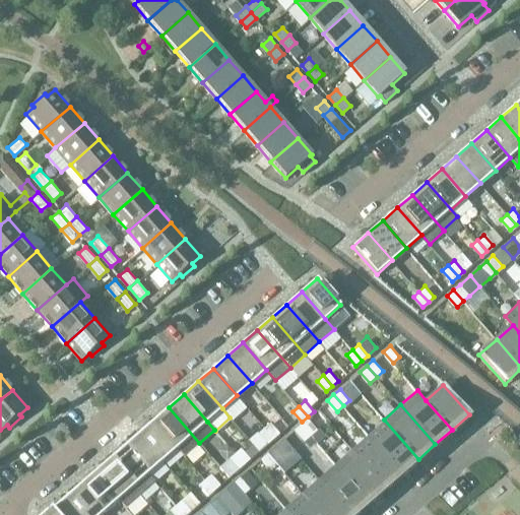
[(154,421),(178,447),(185,455),(199,443),(169,407),(154,421)]
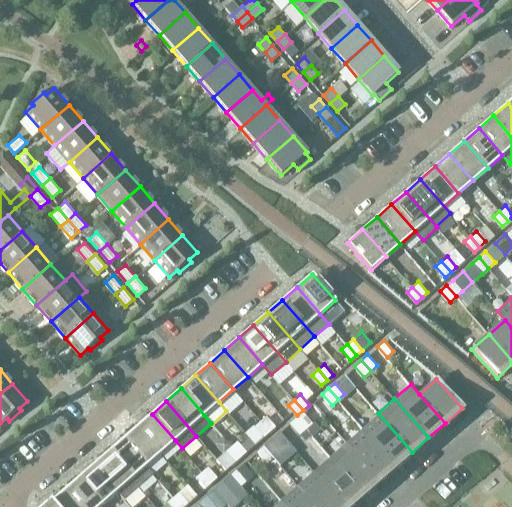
[(302,411),(296,417),(306,428),(312,422),(302,411)]
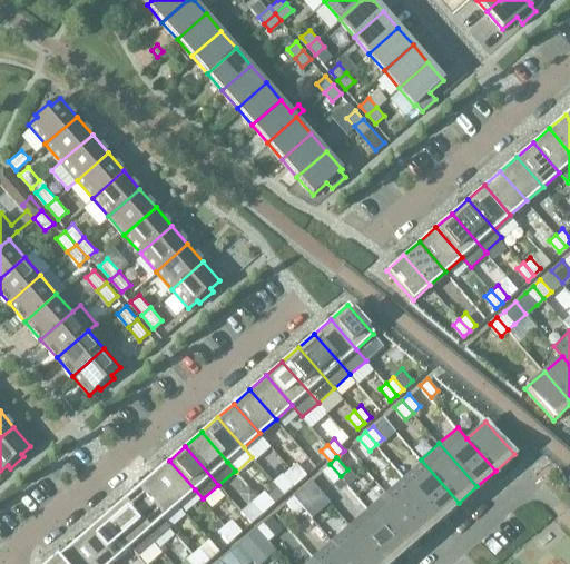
[(421,459),(403,475),(441,518),(459,503),(421,459)]
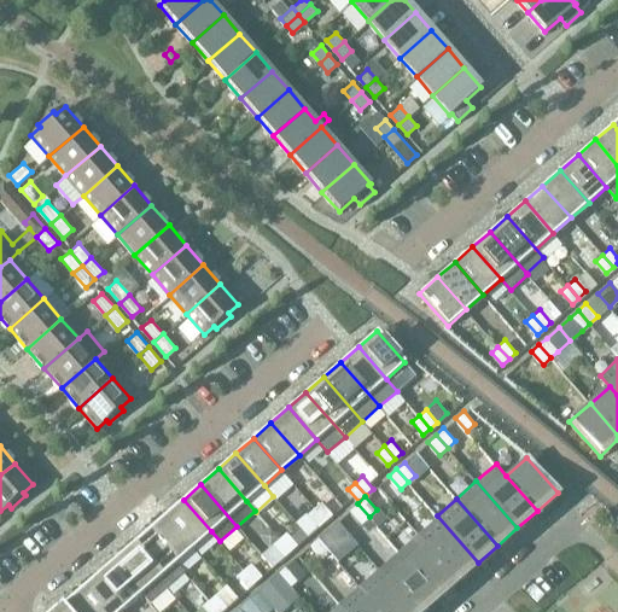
[(184,500),(165,514),(194,547),(211,531),(184,500)]
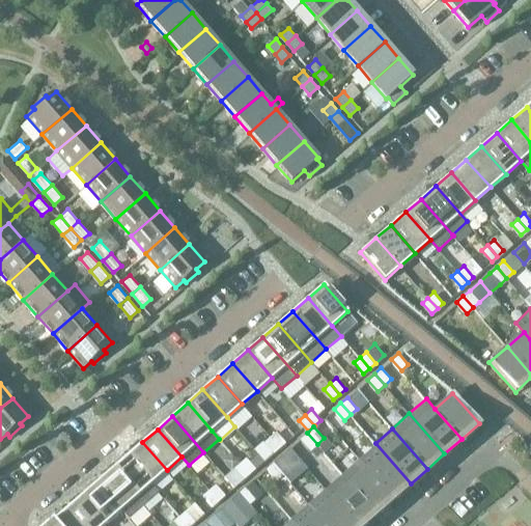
[(276,431),(270,436),(279,447),(285,441),(276,431)]
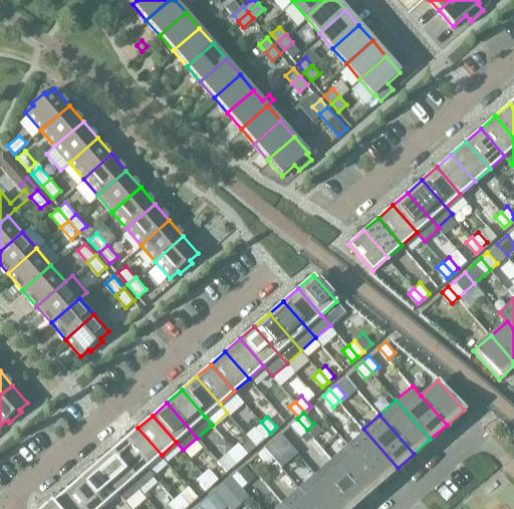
[(307,430),(297,419),(290,424),(300,435),(307,430)]
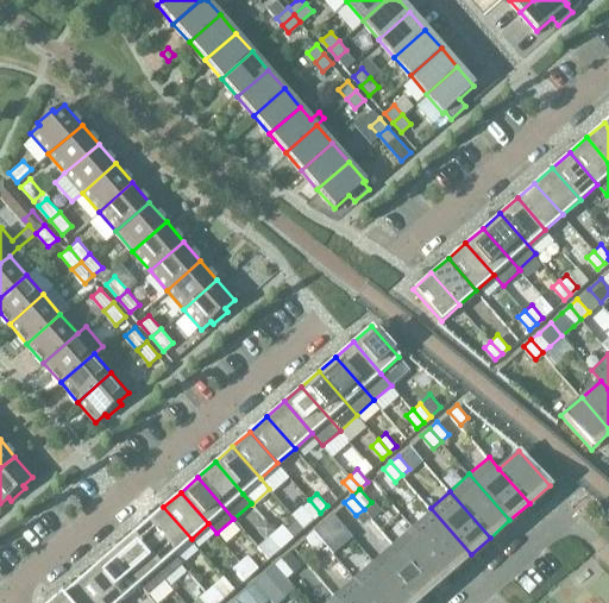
[(320,513),(309,500),(302,506),(313,519),(320,513)]
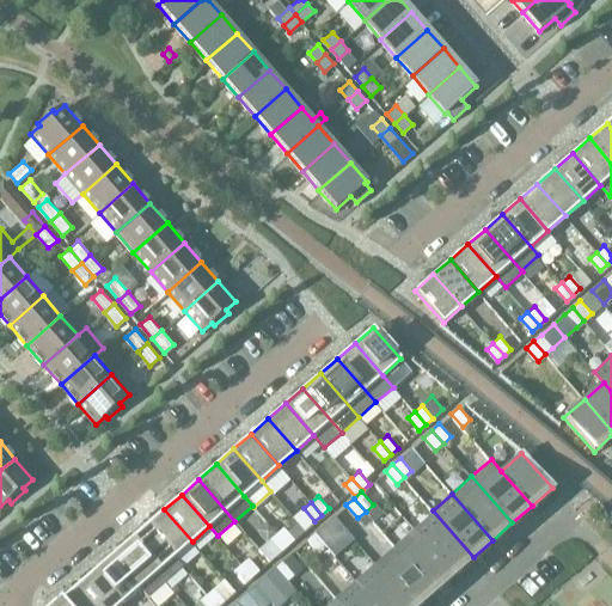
[(373,505),(366,512),(372,519),(383,510),(375,503),(373,505)]
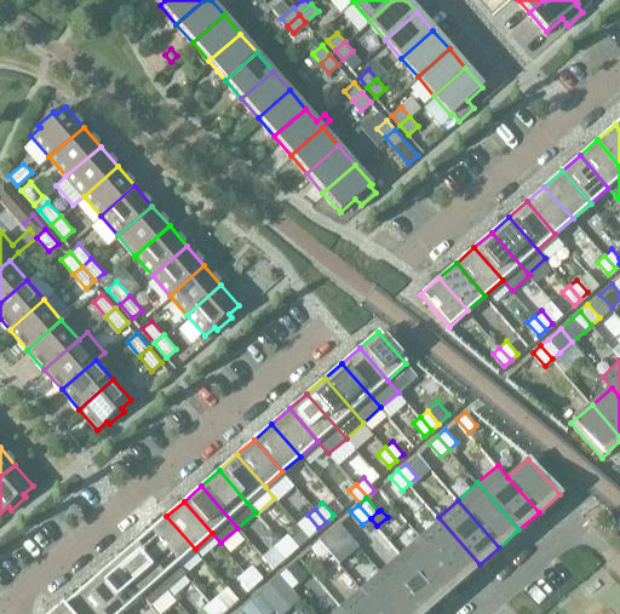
[(166,516),(149,532),(177,564),(195,549),(166,516)]
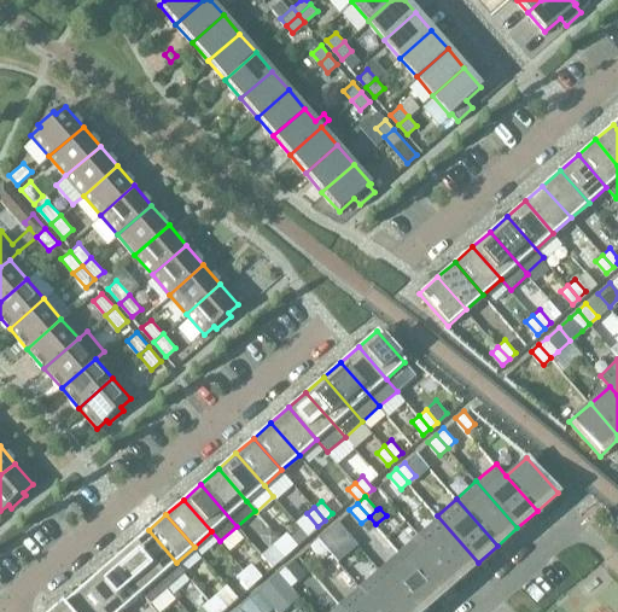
[(437,516),(418,532),(458,580),(478,563),(437,516)]
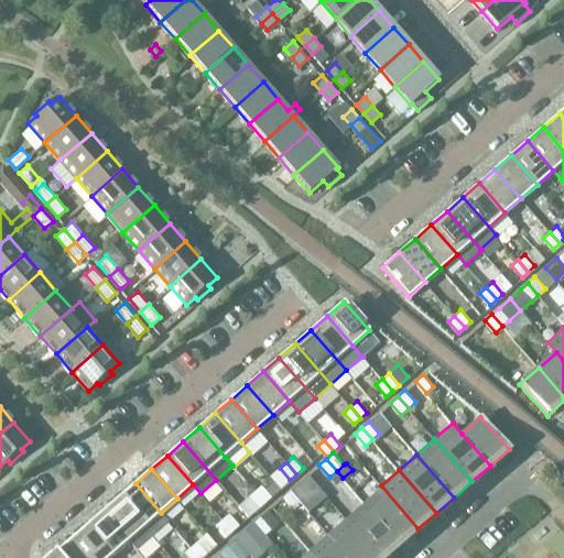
[(261,484),(255,490),(264,502),(271,496),(281,488),(273,479),(263,488),(261,484)]
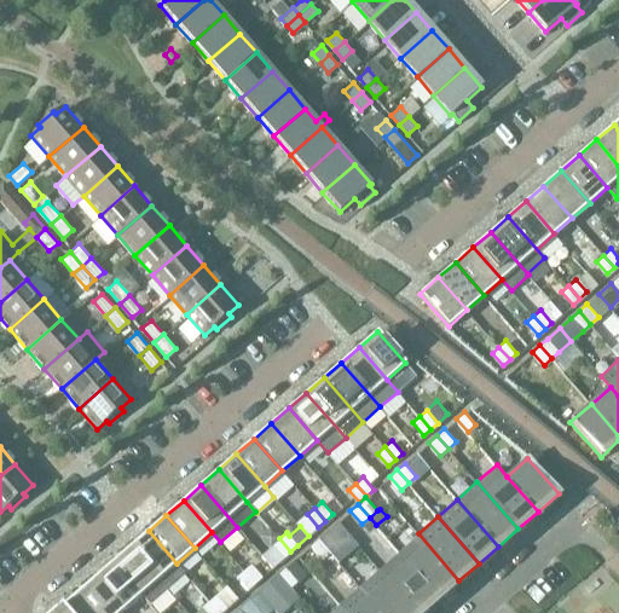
[(149,531),(131,545),(168,588),(185,572),(177,564),(149,531)]
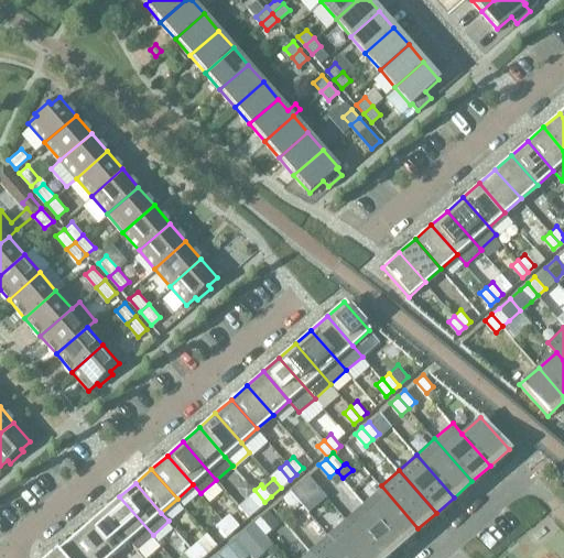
[(297,483),(290,490),(301,502),(308,495),(297,483)]
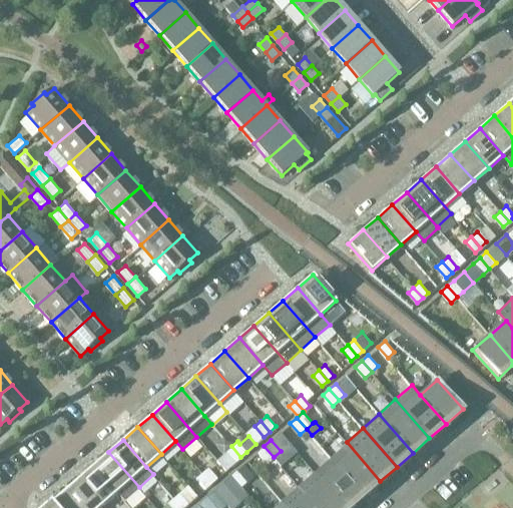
[(347,442),(330,456),(364,495),(380,481),(347,442)]
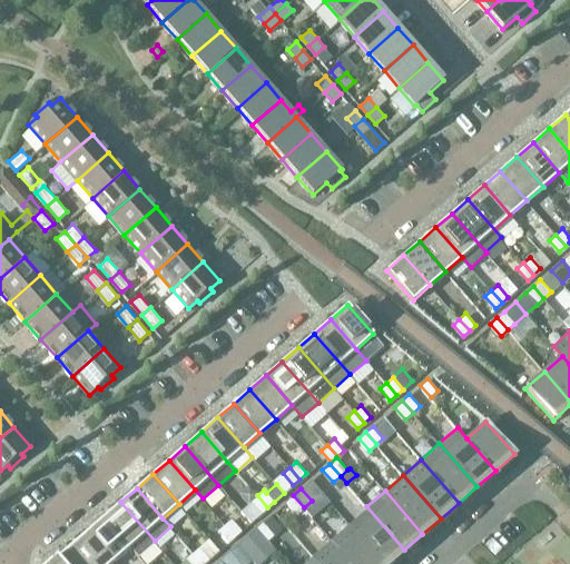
[(251,501),(241,510),(251,522),(261,513),(267,507),(257,495),(251,501)]
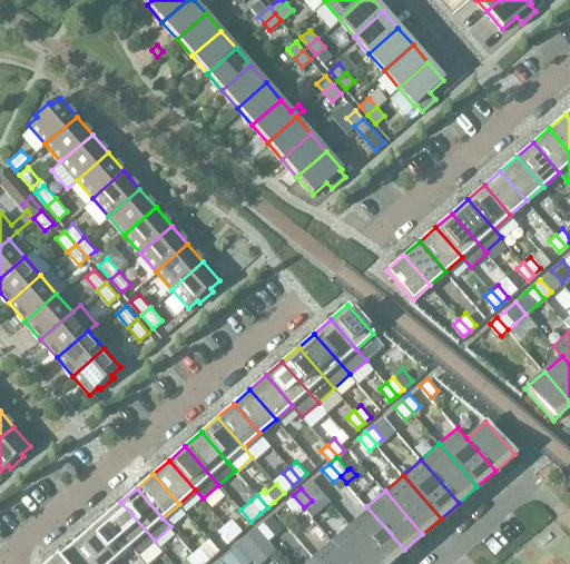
[(304,507),(293,495),(286,501),(297,514),(304,507)]
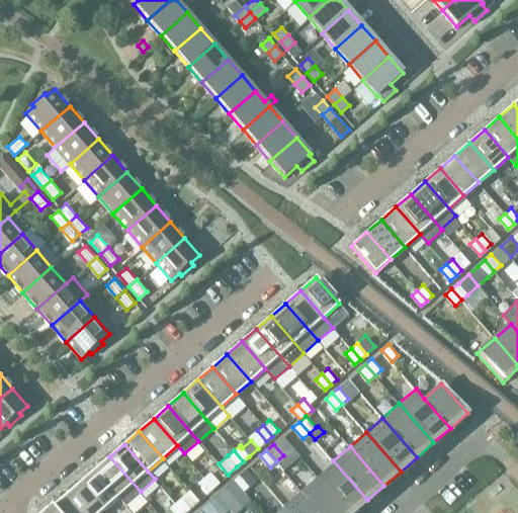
[(95,469),(118,497),(125,505),(141,492),(109,456),(95,469)]
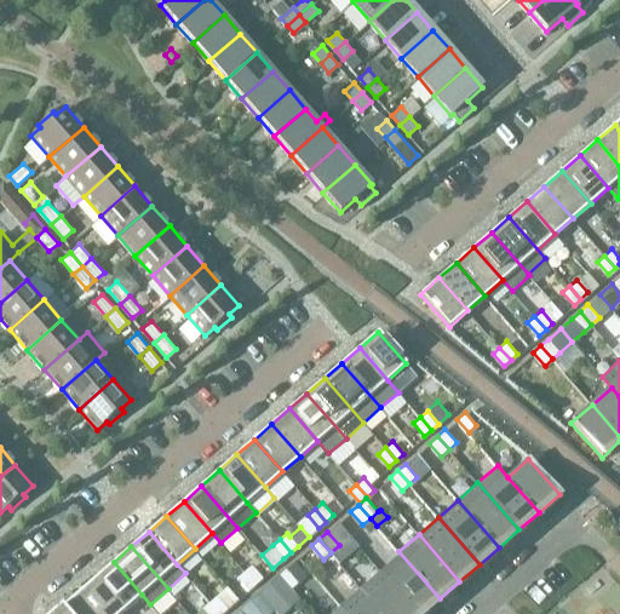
[(399,551),(379,569),(418,613),(422,613),(440,598),(399,551)]
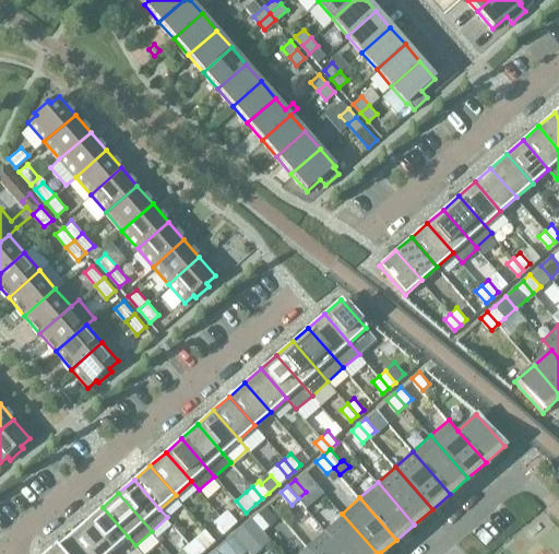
[(103,507),(86,521),(113,550),(128,537),(103,507)]
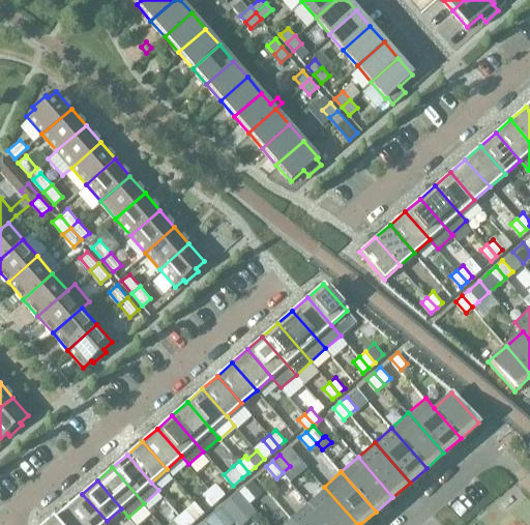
[(214,483),(209,488),(218,498),(225,493),(214,483)]
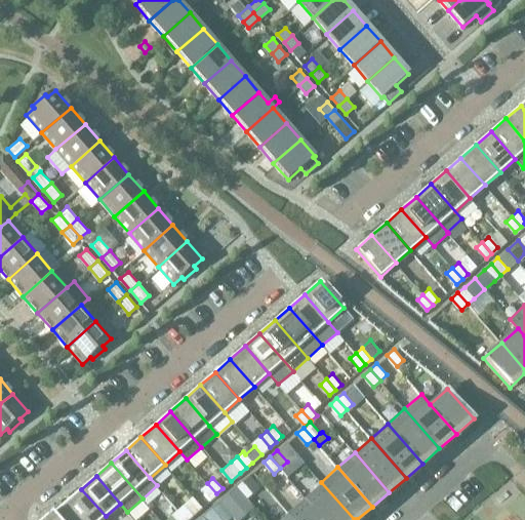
[(243,480),(236,486),(246,497),(252,491),(243,480)]
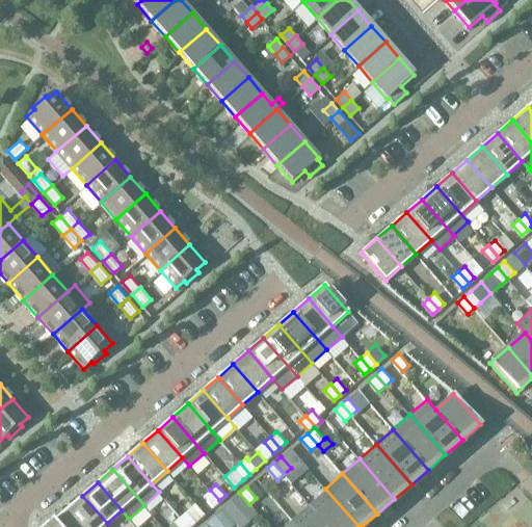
[(358,526),(325,489),(309,503),(329,526),(358,526)]
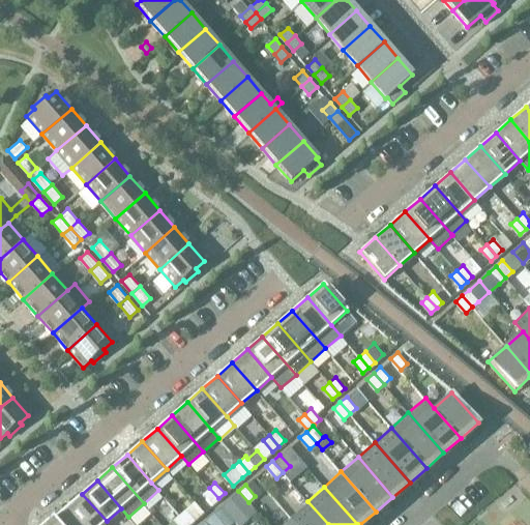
[(218,498),(209,488),(203,493),(212,504),(218,498)]
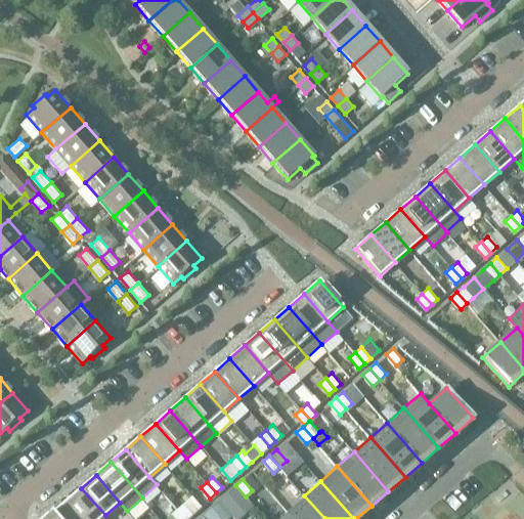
[(246,496),(235,485),(229,490),(239,502),(246,496)]
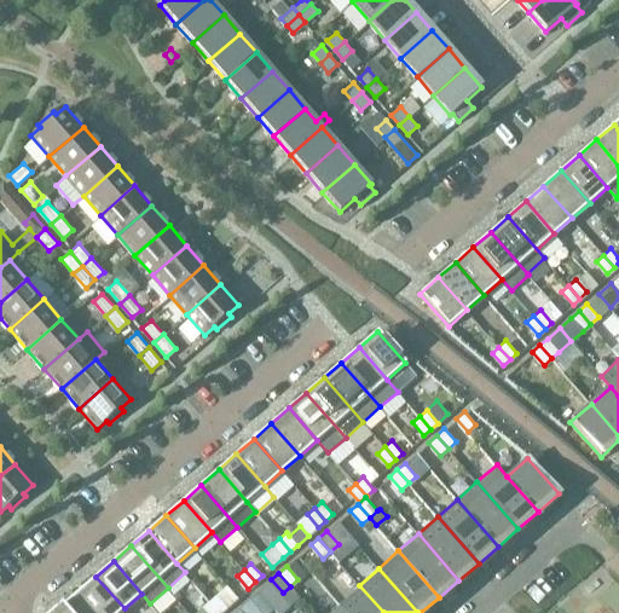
[(96,577),(79,591),(97,612),(119,612),(125,608),(96,577)]
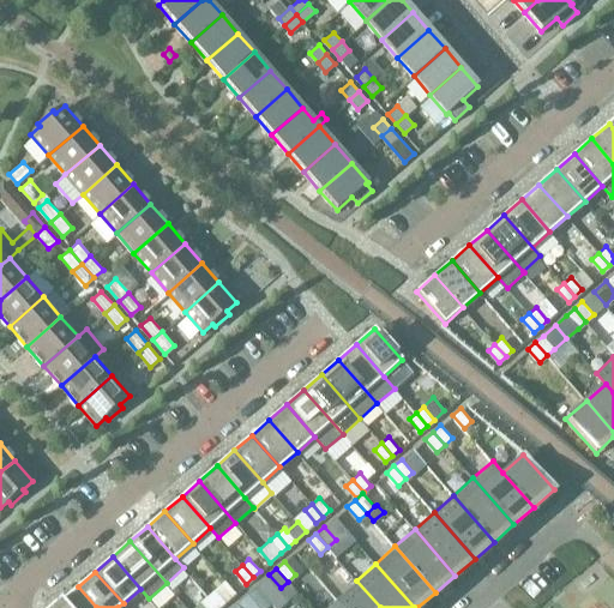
[(380,607),(356,581),(336,597),(344,607),(380,607)]
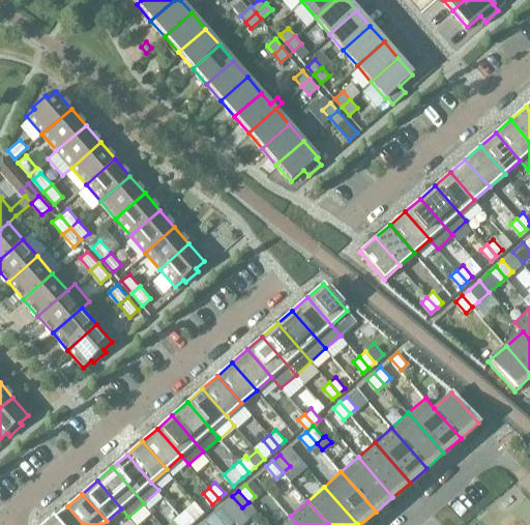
[(83,524),(67,506),(52,520),(56,524),(83,524)]
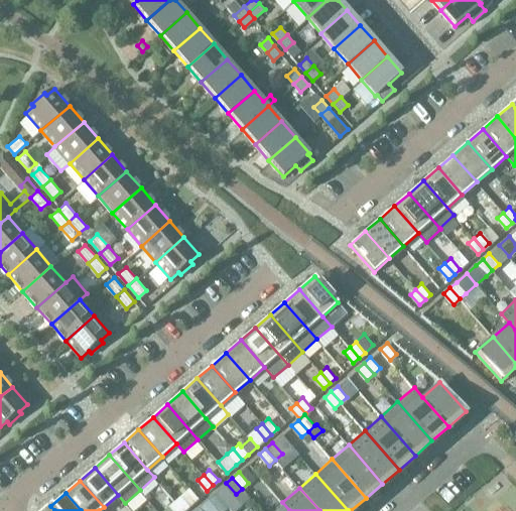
[(180,495),(174,500),(183,510),(189,505),(180,495)]
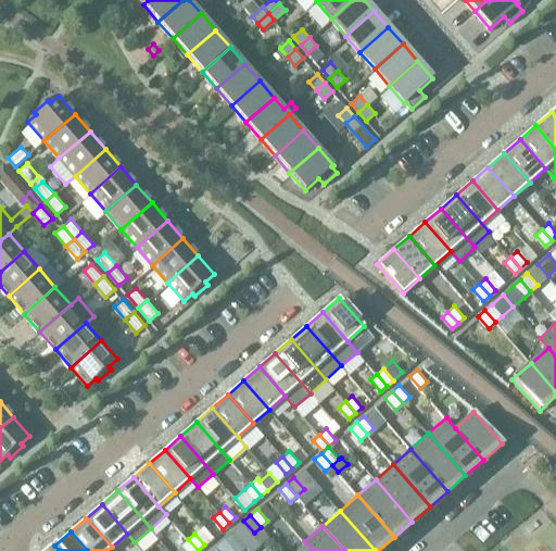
[(222,539),(215,546),(219,550),(234,550),(235,550),(224,538),(222,539)]
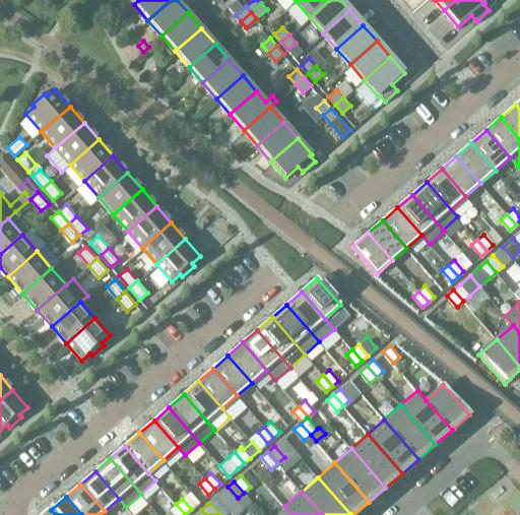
[(184,514),(185,514),(176,504),(170,509),(174,514),(184,514)]
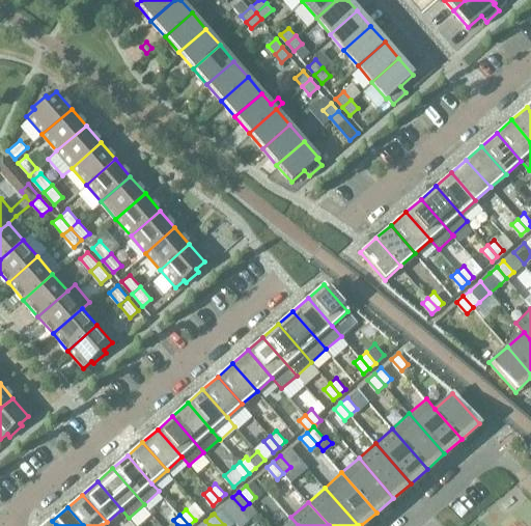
[(298,525),(290,517),(280,525),(298,525)]
